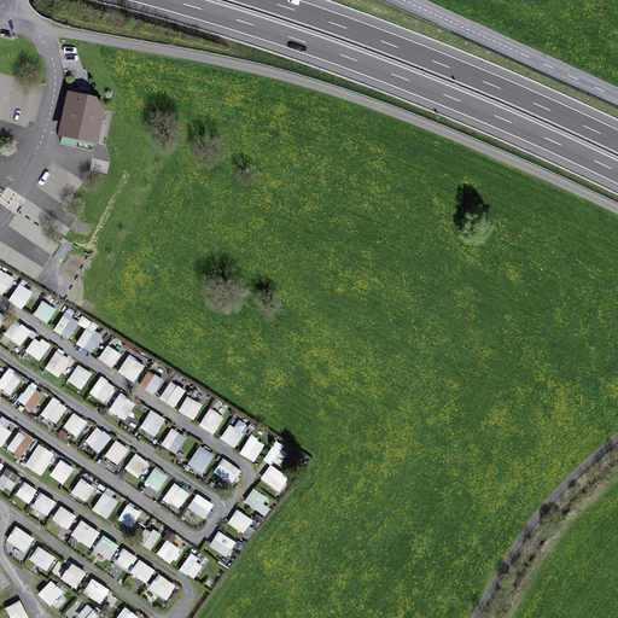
[(97,100),(71,94),(62,136),(94,143),(101,110),(95,109),(97,100)]
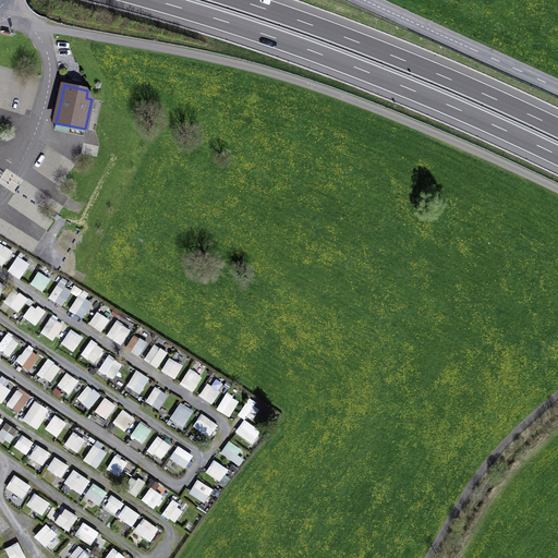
[(0,264),(4,267),(14,251),(0,241),(0,264)]
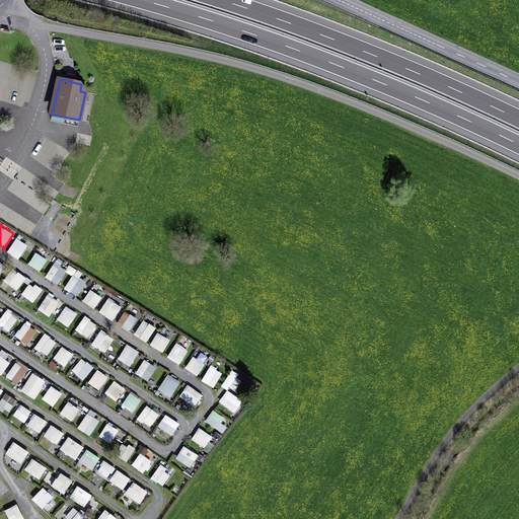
[(19,260),(29,245),(18,237),(8,252),(19,260)]
